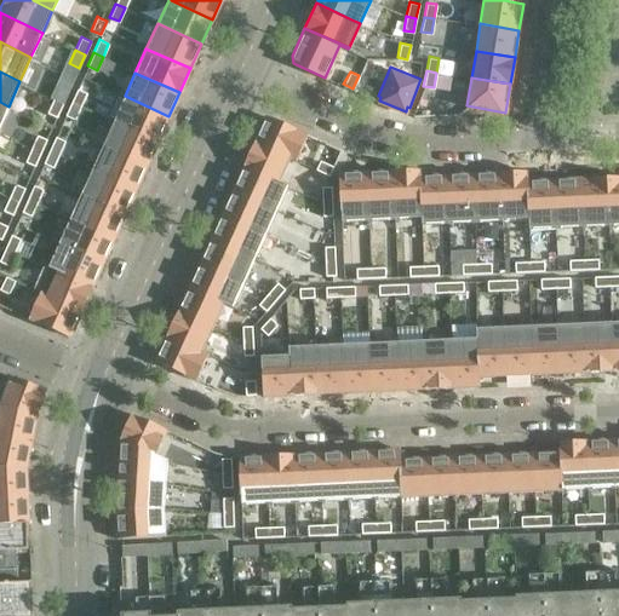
[(62,103),(68,90),(59,85),(53,98),(62,103)]
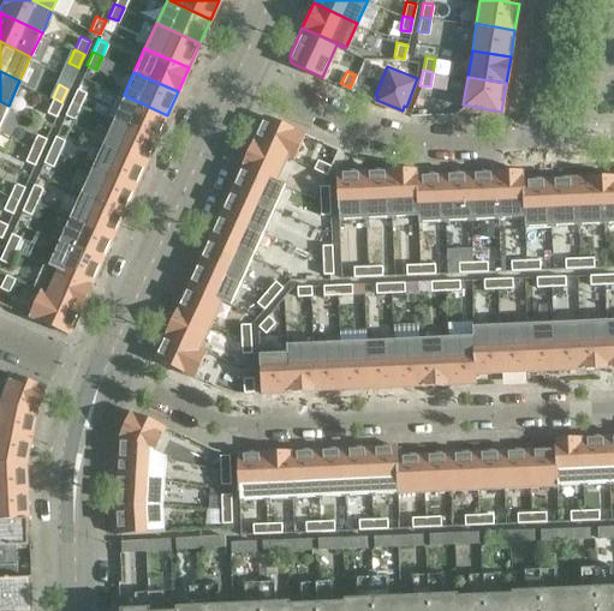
[(79,105),(85,91),(77,87),(71,100),(79,105)]
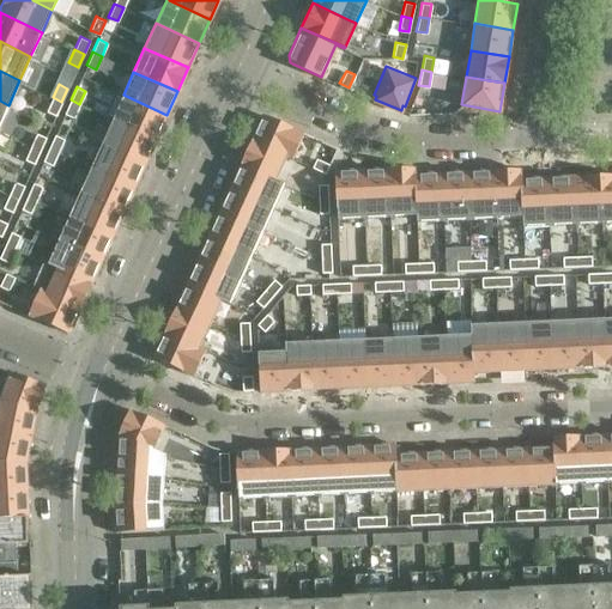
[(167,115),(123,95),(111,119),(156,139),(167,115)]
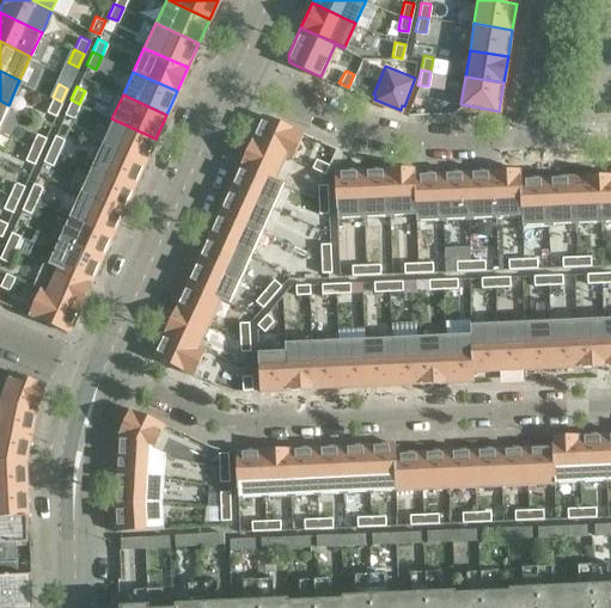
[(55,115),(61,102),(53,97),(46,110),(55,115)]
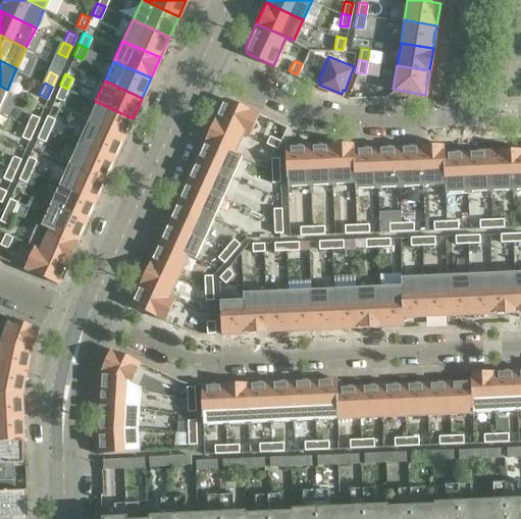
[(62,100),(67,89),(60,85),(55,96),(62,100)]
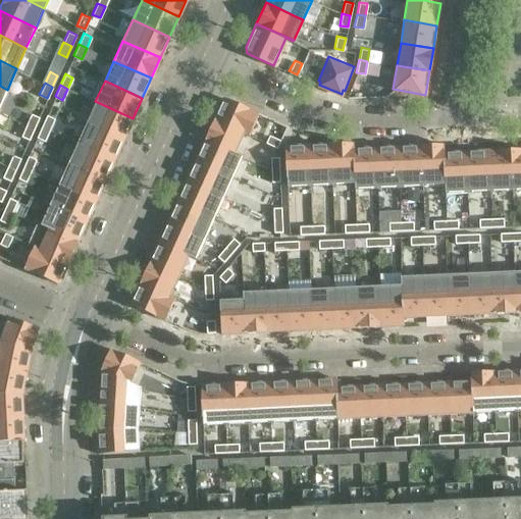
[(222,100),(214,117),(249,134),(258,112),(228,98),(227,98),(222,100)]
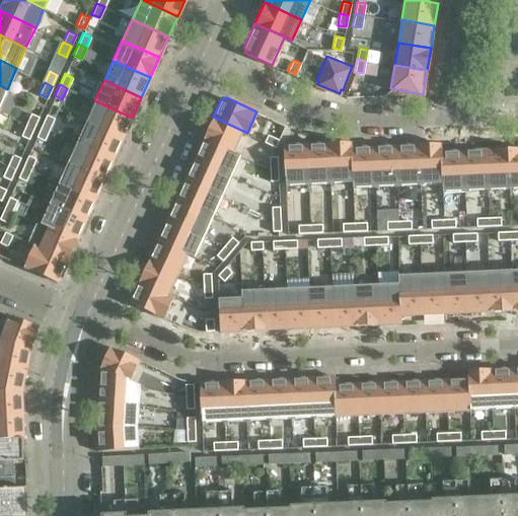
[(94,100),(86,121),(123,138),(132,118),(94,100)]
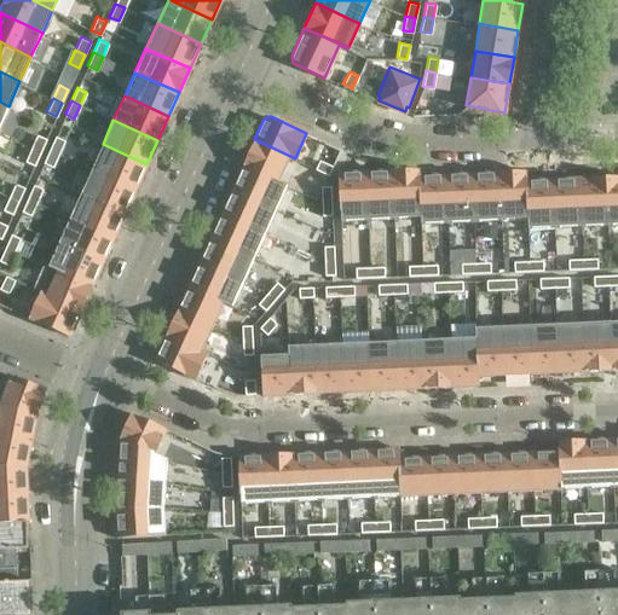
[(40,151),(46,138),(36,133),(30,146),(40,151)]
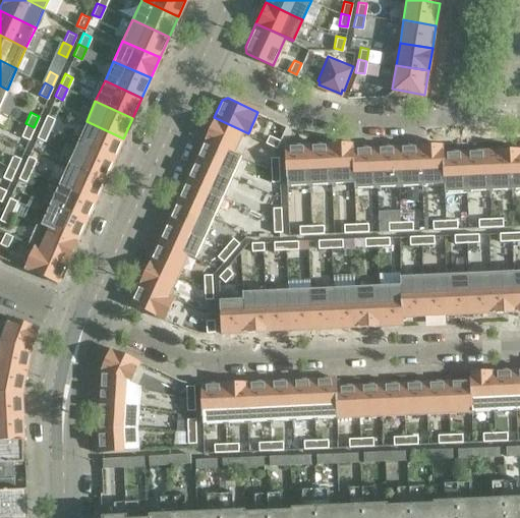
[(49,128),(54,117),(47,114),(42,125),(49,128)]
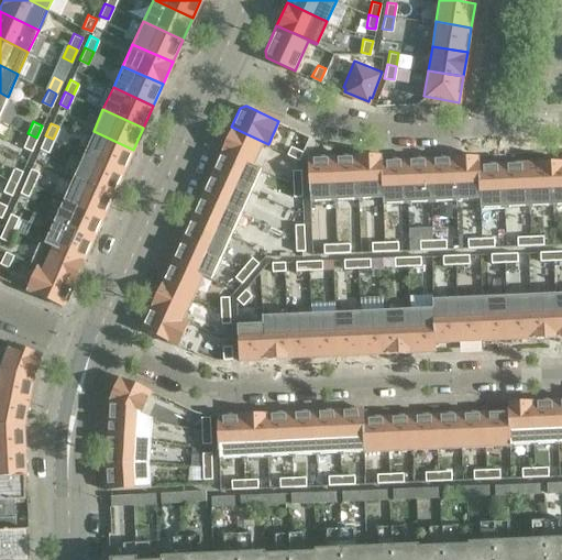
[(231,127),(220,151),(253,164),(263,142),(267,144),(268,144),(231,127)]
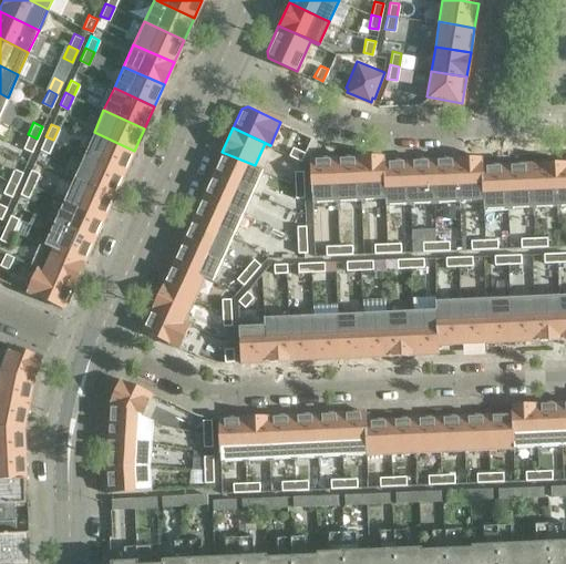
[(94,132),(84,154),(124,172),(134,151),(94,132)]
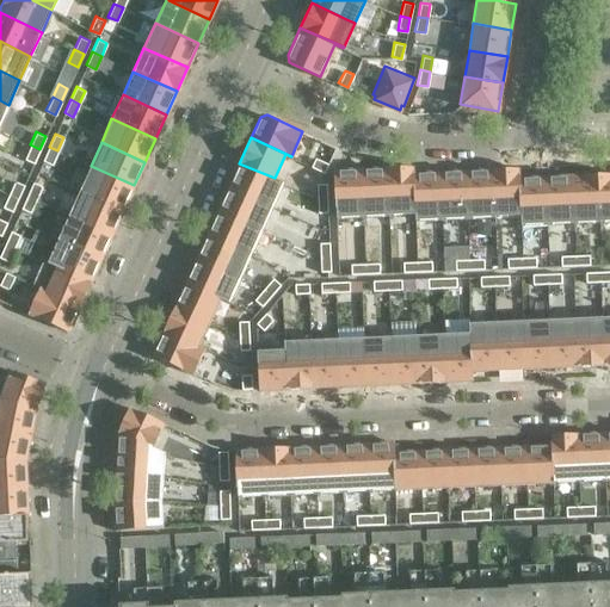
[(34,162),(39,149),(30,144),(24,159),(34,162)]
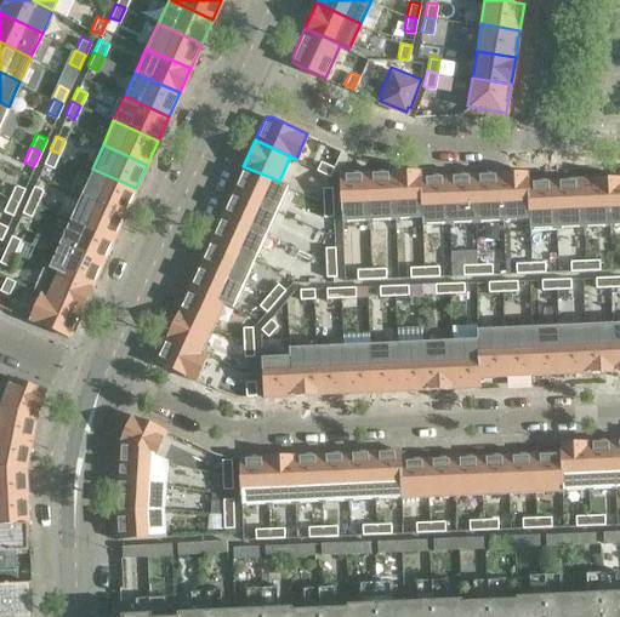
[(52,166),(58,153),(50,149),(44,163),(52,166)]
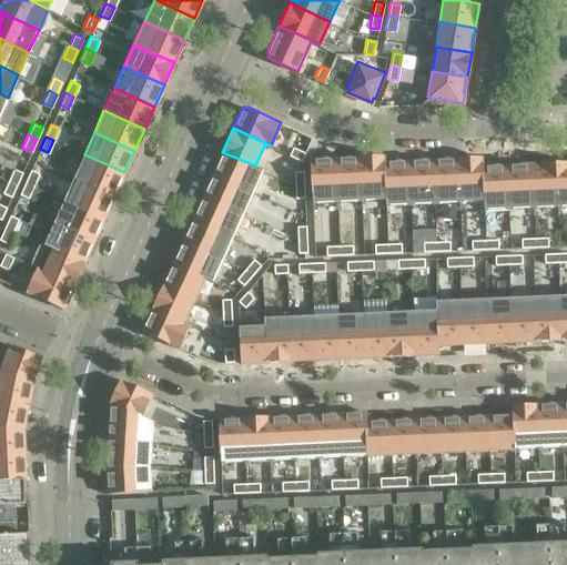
[(293,145),(289,154),(301,160),(305,151),(293,145)]
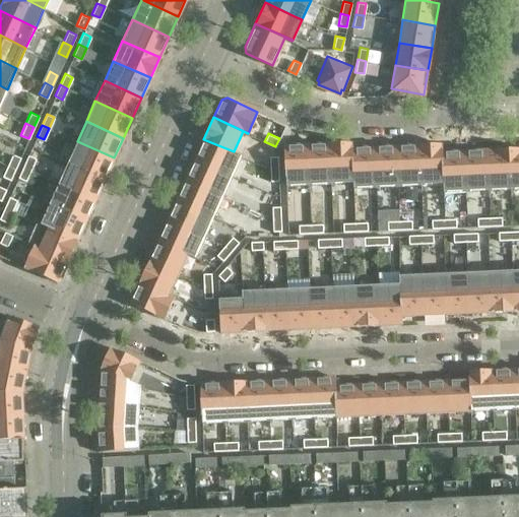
[(203,139),(194,158),(232,175),(241,154),(234,151),(203,139)]
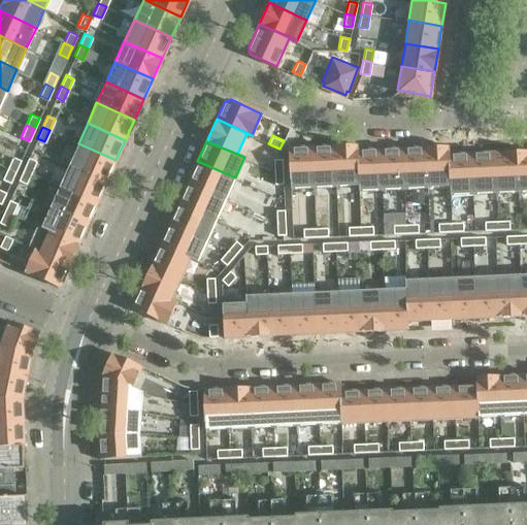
[(78,143),(69,163),(106,181),(116,160),(78,143)]
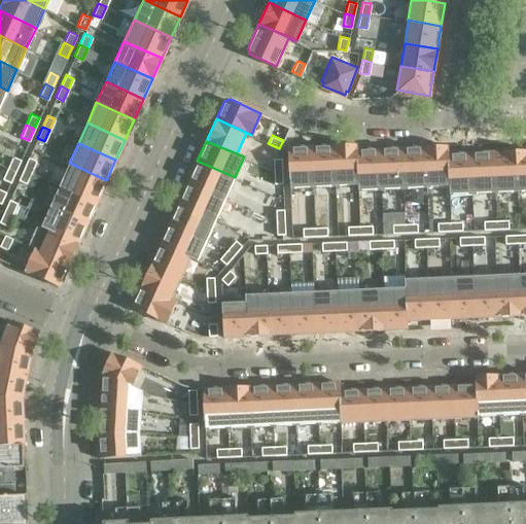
[(356,143),(334,144),(336,184),(357,183),(358,183),(356,148),(356,143)]
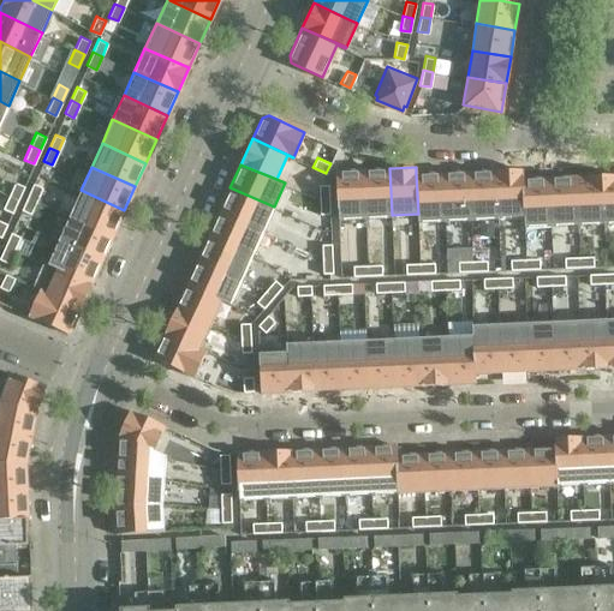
[(380,169),(362,169),(364,216),(392,215),(389,168),(380,169)]
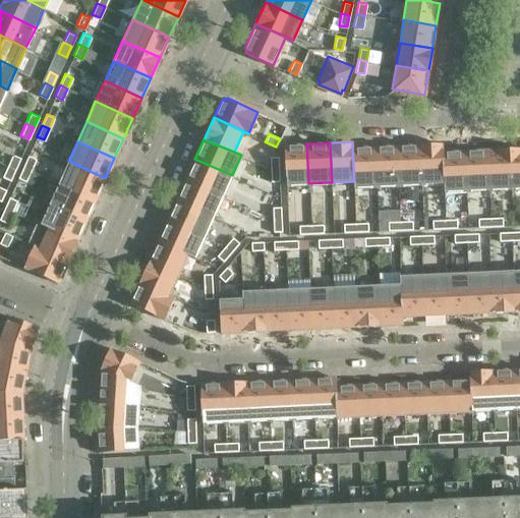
[(442,142),(418,144),(420,184),(443,183),(444,183),(442,151),(442,142)]
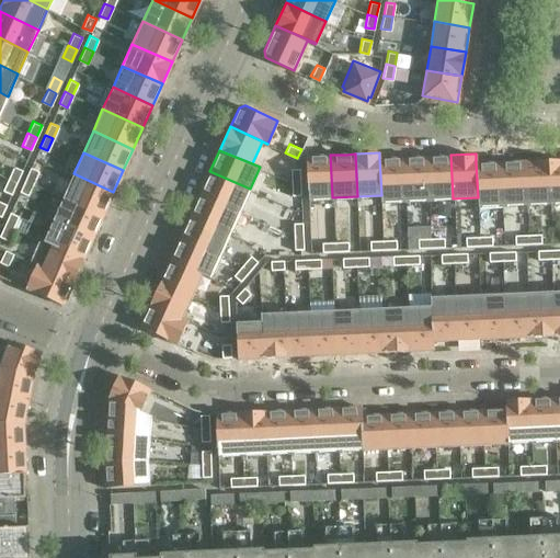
[(306,156),(305,156),(307,190),(308,190),(308,198),(332,197),(330,155),(306,156)]
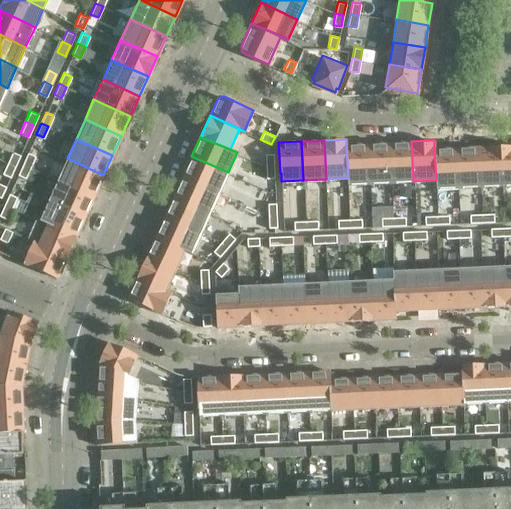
[(411,141),(389,142),(391,182),(413,181),(411,141)]
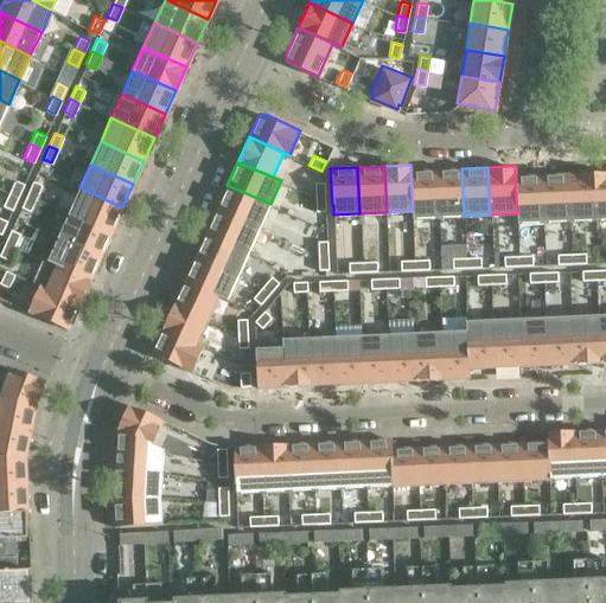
[(461,168),(437,170),(438,217),(464,216),(461,168)]
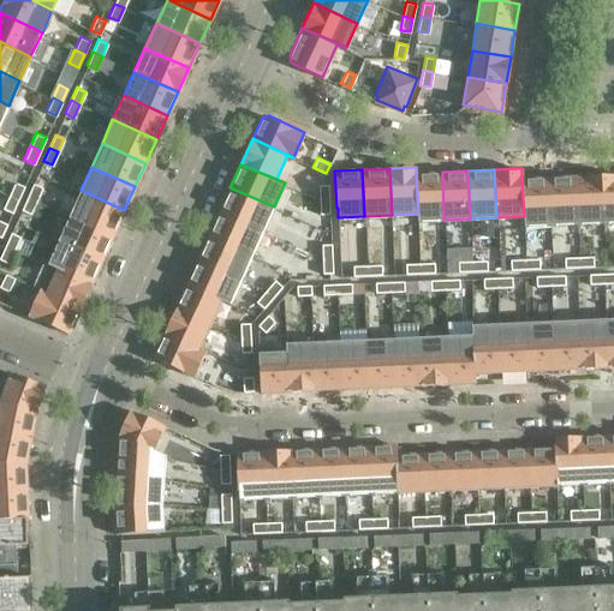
[(442,172),(416,173),(418,214),(417,214),(417,221),(443,220),(442,172)]
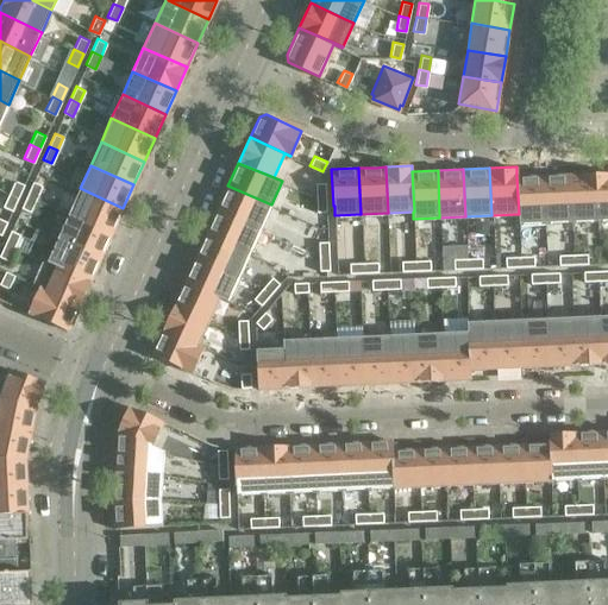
[(607,171),(595,172),(597,220),(607,219),(607,171)]
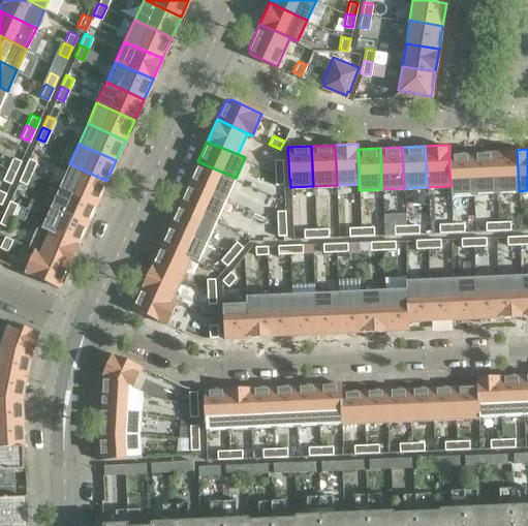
[(517,150),(494,151),(496,192),(519,191),(517,150)]
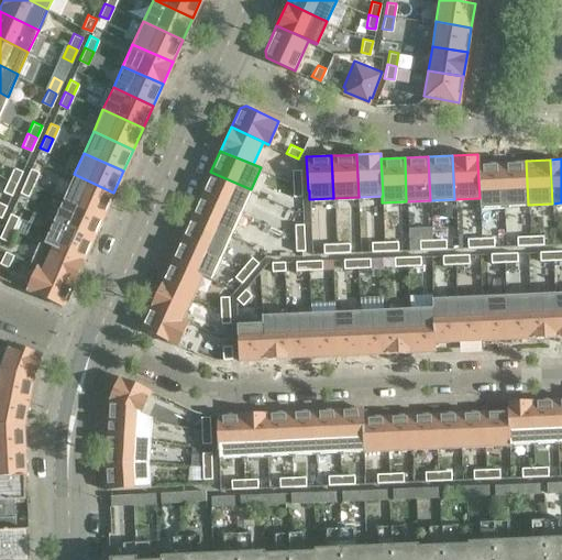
[(526,161),(502,162),(504,206),(528,205),(526,161)]
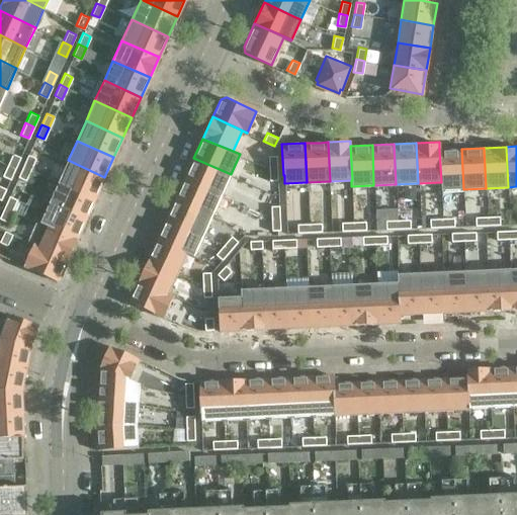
[(461,149),(439,150),(441,182),(440,182),(441,190),(463,189),(461,149)]
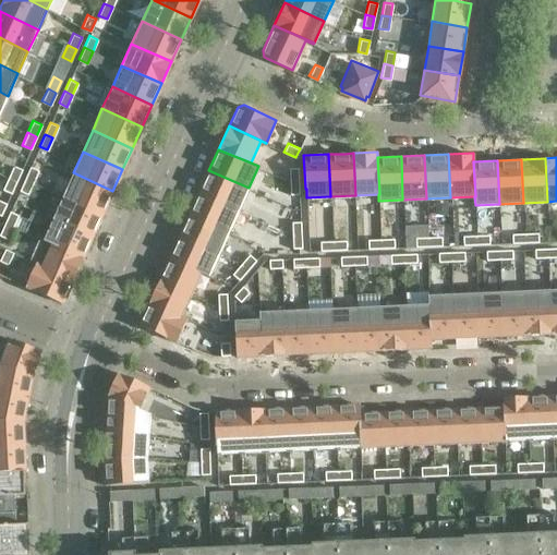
[(16,180),(22,168),(13,165),(8,177),(16,180)]
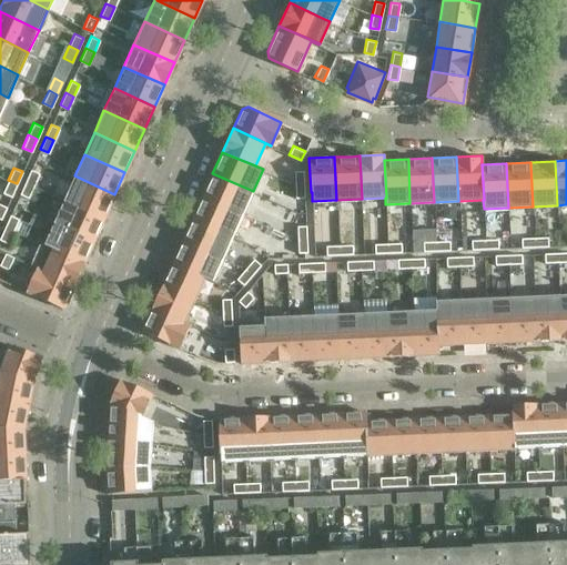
[(33,184),(39,172),(30,169),(26,181),(33,184)]
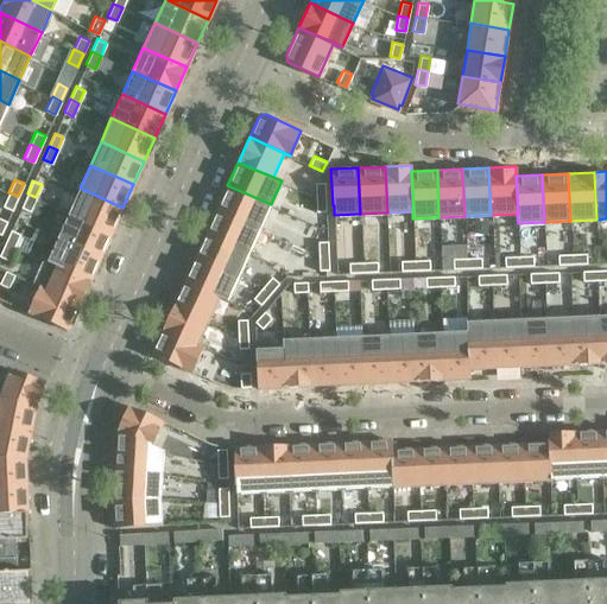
[(324,182),(315,182),(316,196),(326,196),(324,182)]
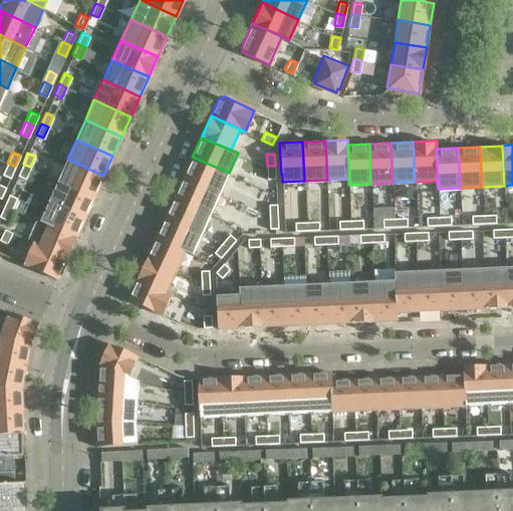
[(192,157),(183,177),(220,193),(229,173),(192,157)]
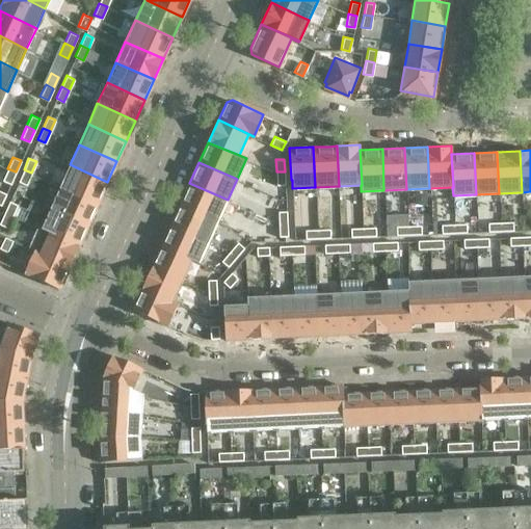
[(70,164),(60,185),(99,203),(107,182),(70,164)]
